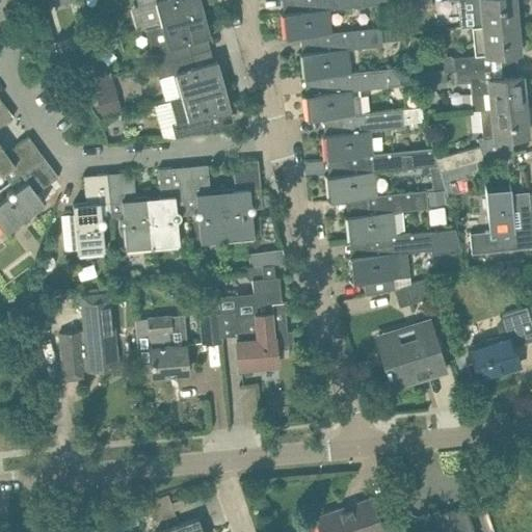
[(136,0),(138,4),(130,6),(137,30),(144,28),(160,24),(204,11),(200,0),(136,0)]
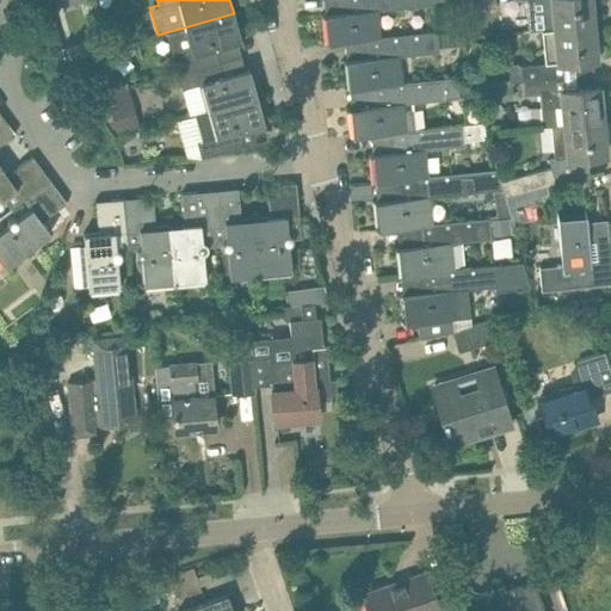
[(328,13),(326,13),(328,42),(332,42),(343,41),(368,38),(368,37),(375,36),(372,11),(417,7),(436,5),(434,0),(347,0),(349,11),(328,13)]
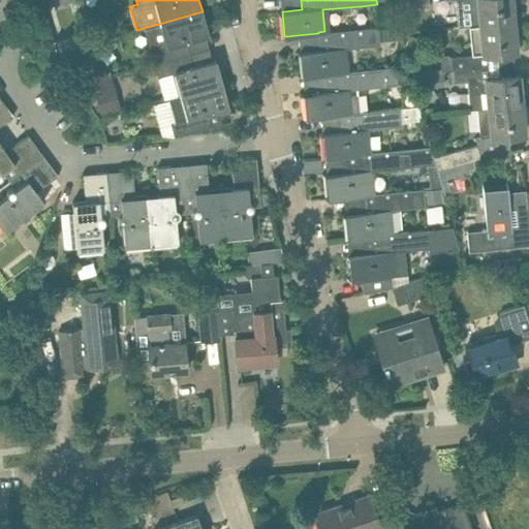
[(455,0),(459,27),(469,26),(514,22),(510,0),(455,0)]
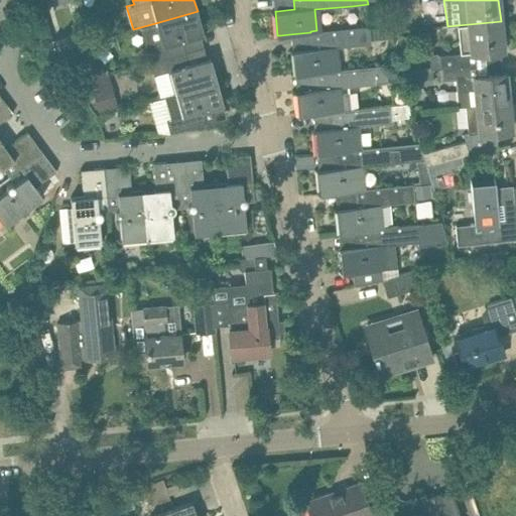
[(198,11),(155,23),(140,27),(146,49),(150,62),(184,52),(182,46),(206,39),(198,11)]
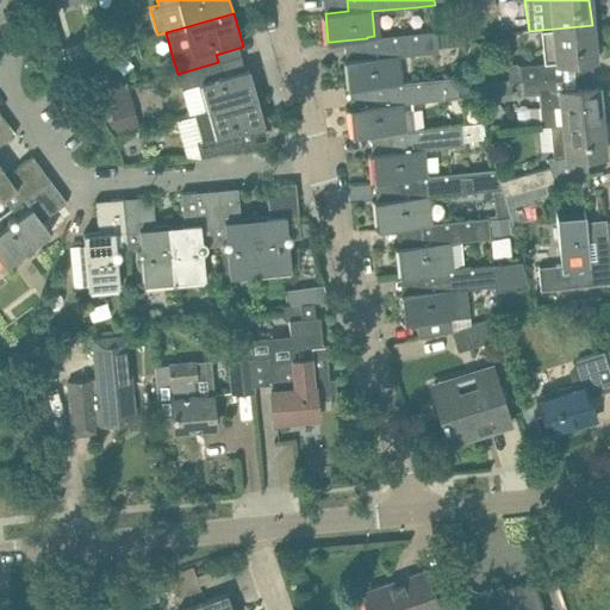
[(517,62),(510,63),(509,66),(510,81),(521,80),(553,76),(552,62),(595,57),(592,25),(541,30),(543,63),(521,66),(517,62)]
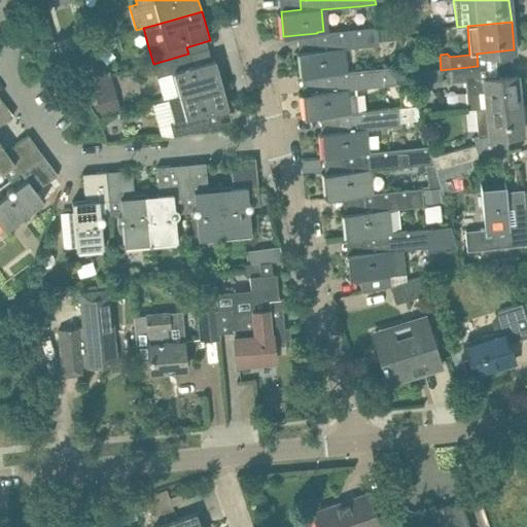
[(319,48),(300,50),(303,75),(321,74),(321,73),(343,71),(341,48),(379,44),(379,41),(377,26),(323,31),(317,32),(317,33),(319,48)]
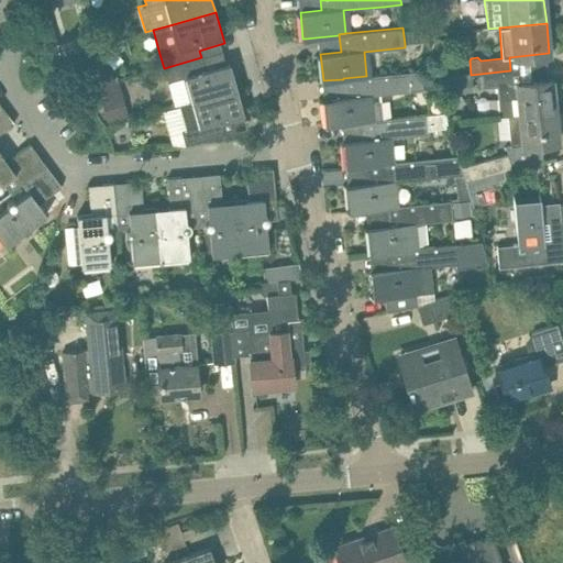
[(64,42),(56,44),(59,57),(68,55),(64,42)]
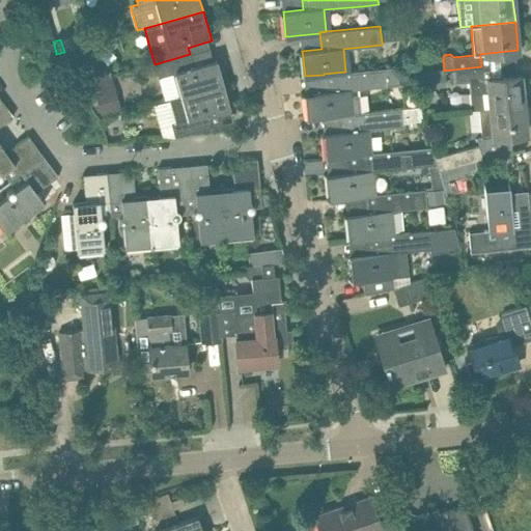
[(190,54),(155,64),(158,77),(173,73),(179,95),(223,83),(216,59),(193,65),(190,54)]
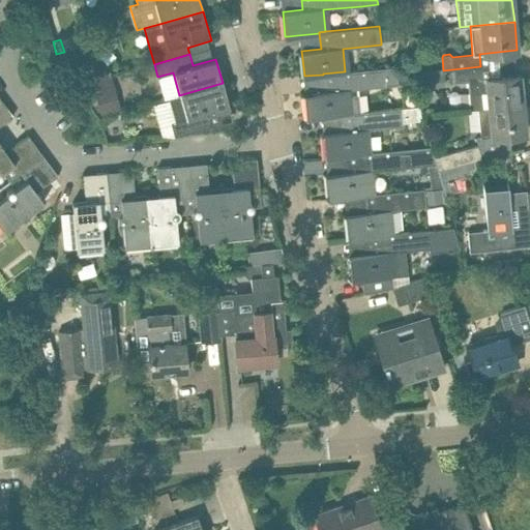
[(411,65),(398,66),(399,80),(412,79),(411,65)]
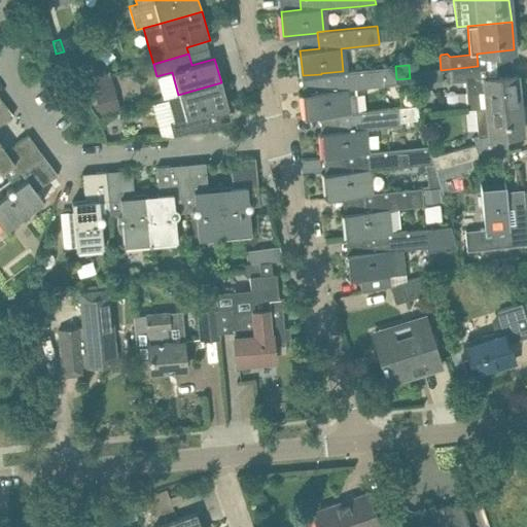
[(323,90),(306,92),(308,116),(318,115),(340,113),(346,112),(346,111),(355,111),(354,94),(344,95),(343,89),(353,89),(397,84),(396,79),(395,66),(343,71),(321,73),(321,74),(323,90)]
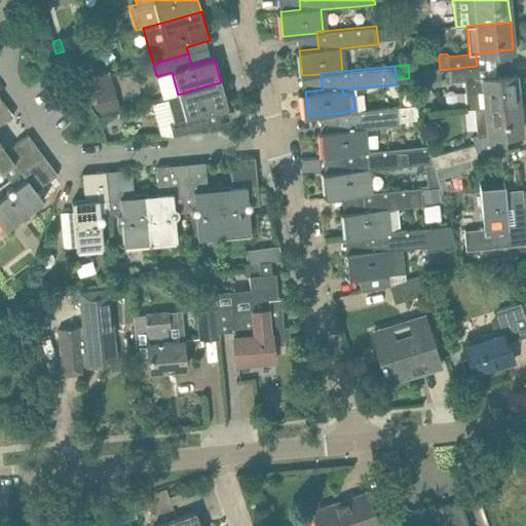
[(450,81),(463,80),(465,108),(474,107),(518,104),(516,74),(479,78),(477,66),(449,69),(450,81)]
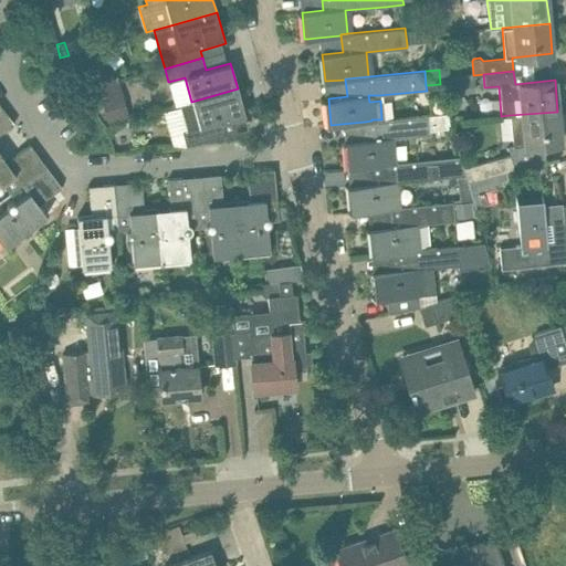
[(452,79),(442,80),(443,94),(453,93),(452,79)]
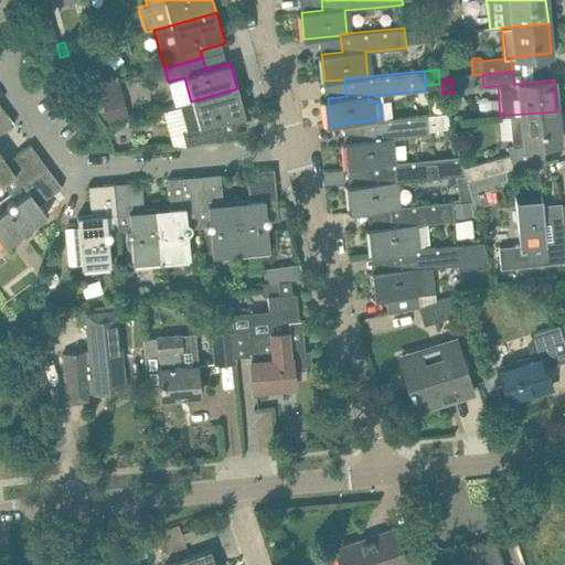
[(129,119),(119,84),(98,89),(108,126),(129,119)]
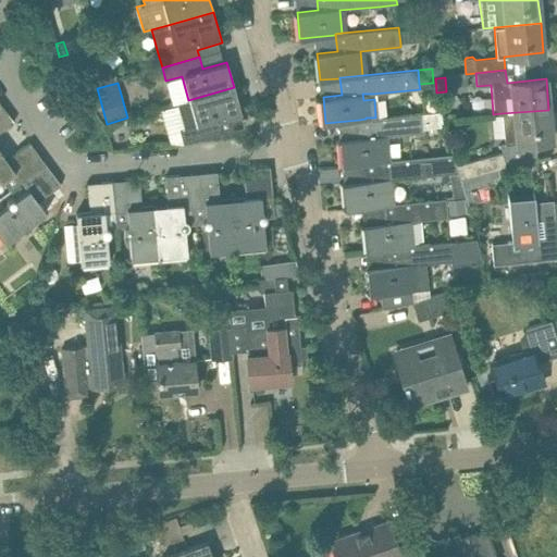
[(188,100),(180,103),(186,126),(180,128),(183,143),(221,132),(217,119),(240,112),(234,87),(188,100)]
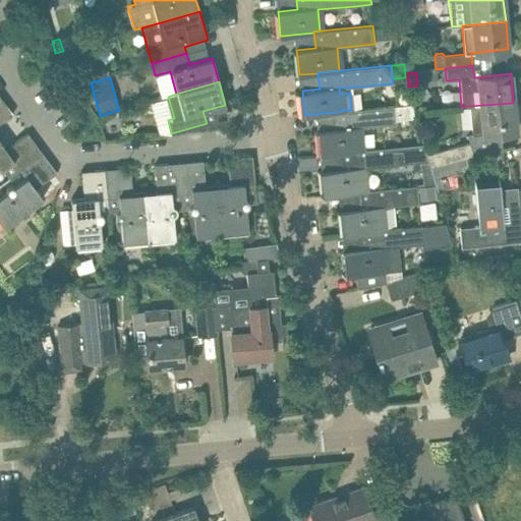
[(0,96),(0,122),(12,113),(0,96)]
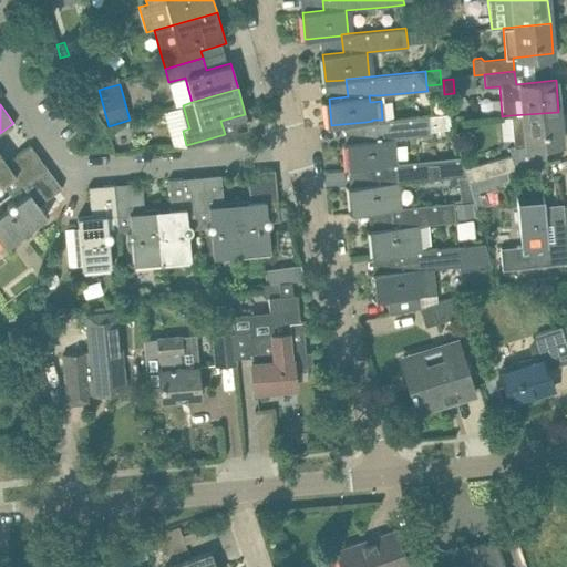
[(562,142),(558,112),(511,115),(514,146),(543,144),(562,142)]
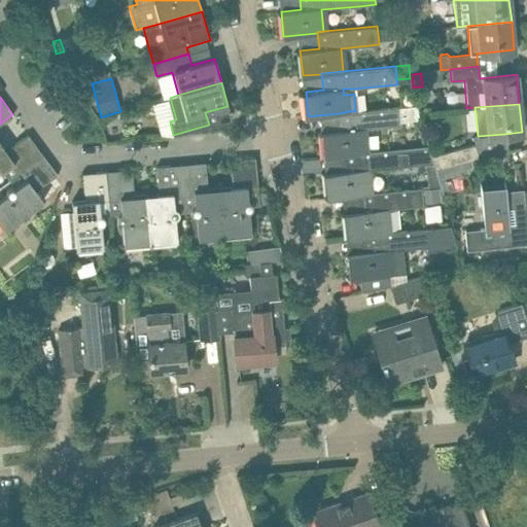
[(342,130),(322,132),(325,156),(344,154),(364,152),(363,151),(362,129),(401,126),(400,120),(419,118),(417,105),(355,111),(346,111),(346,112),(340,113),(342,130)]
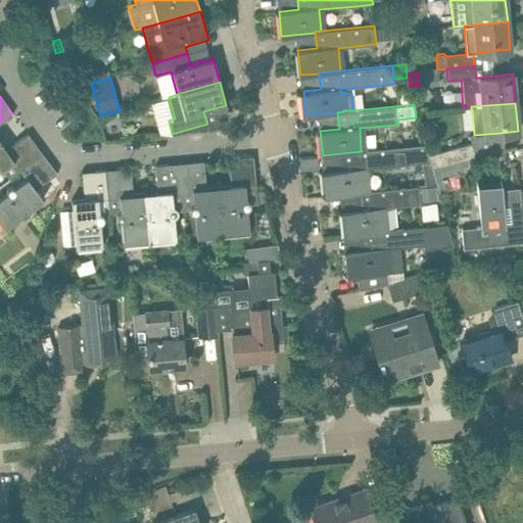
[(28,133),(22,137),(6,149),(0,141),(0,170),(13,160),(19,170),(42,153),(28,133)]
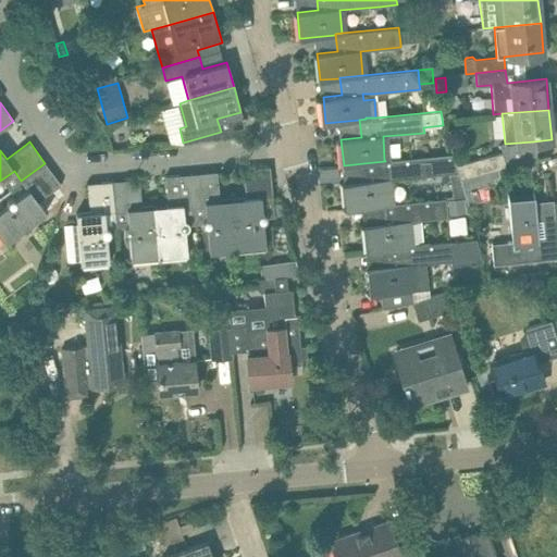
[(498,152),(456,164),(458,173),(460,180),(498,169),(507,166),(503,152),(498,152)]
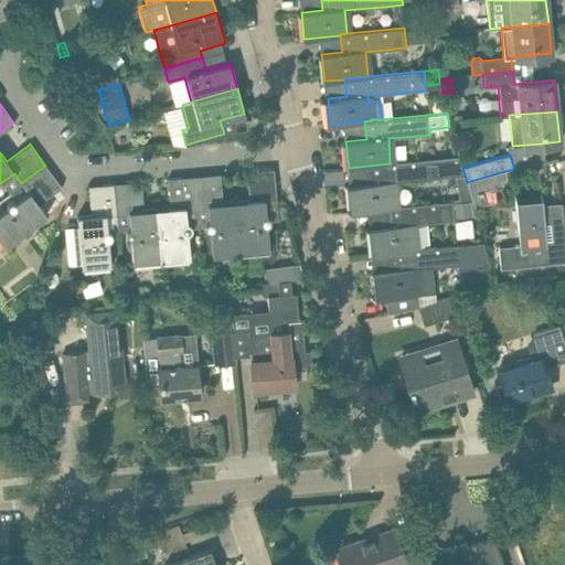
[(371,183),(350,185),(352,212),(365,211),(388,209),(394,206),(392,182),(454,177),(465,176),(462,167),(459,156),(390,162),(391,163),(369,166),(371,183)]
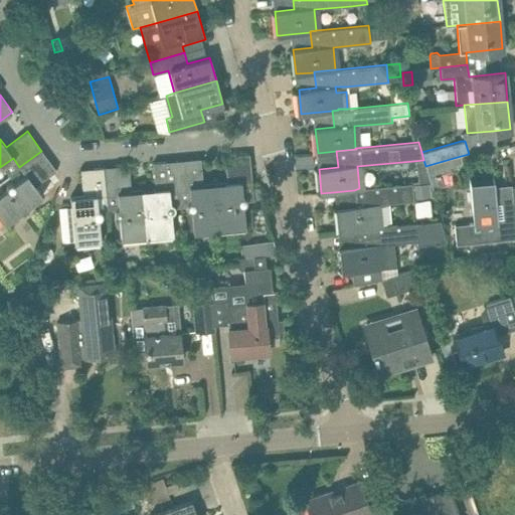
[(19,167),(25,175),(0,193),(0,217),(4,223),(42,195),(35,185),(55,170),(41,151),(19,167)]
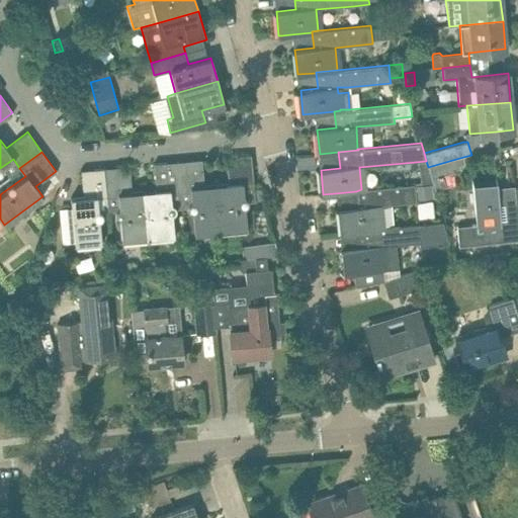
[(226,157),(227,164),(229,183),(216,184),(221,231),(246,229),(244,206),(246,205),(247,205),(248,203),(248,201),(255,200),(251,155),(226,157)]
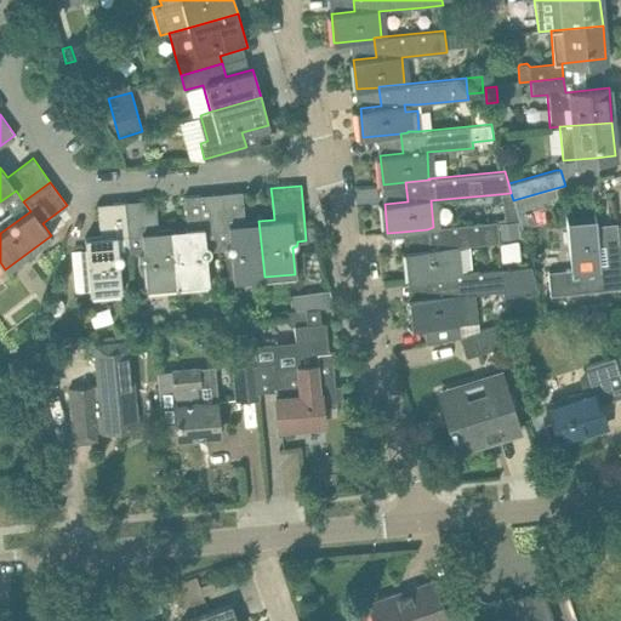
[(556,188),(513,200),(517,215),(524,212),(529,211),(531,210),(548,206),(546,200),(551,199),(558,197),(556,188)]
